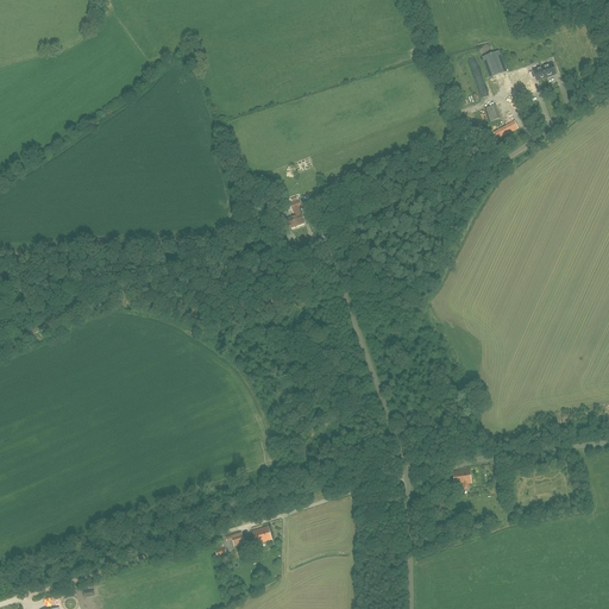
[(500,51),(483,57),(490,77),(507,71),(500,51)]
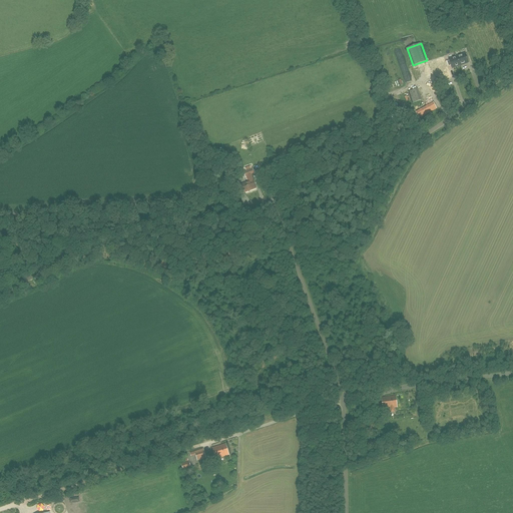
[(456,57),(460,65),(468,62),(465,54),(456,57)]
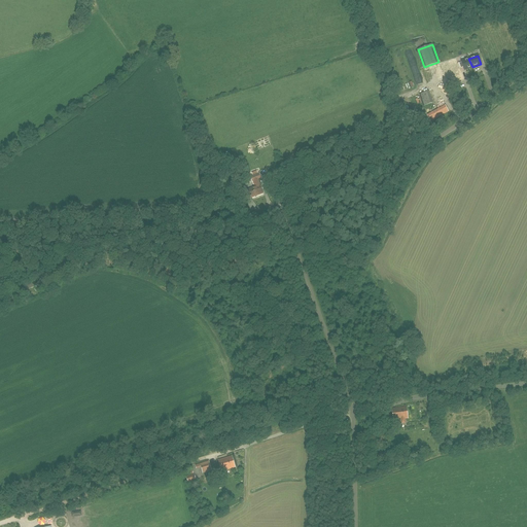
[(464,70),(472,67),(468,59),(461,61),(461,63),(457,64),(456,59),(441,65),(447,84),(462,79),(459,69),(463,67),(464,70)]
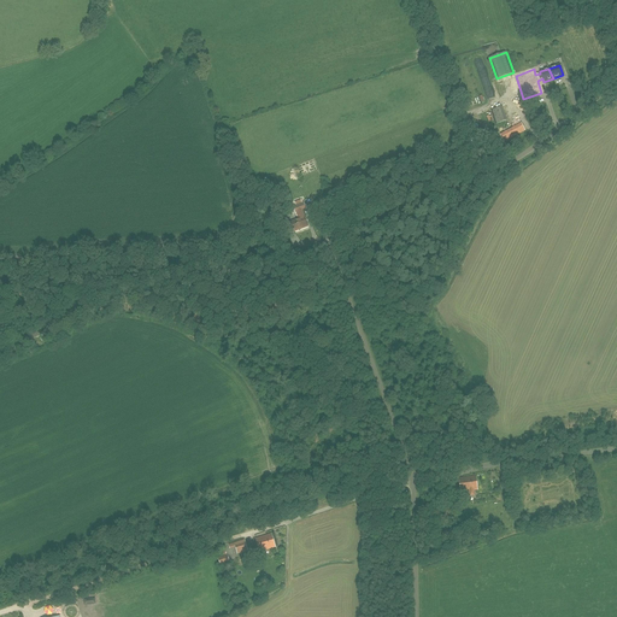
[(504,106),(494,110),(498,123),(509,121),(504,106)]
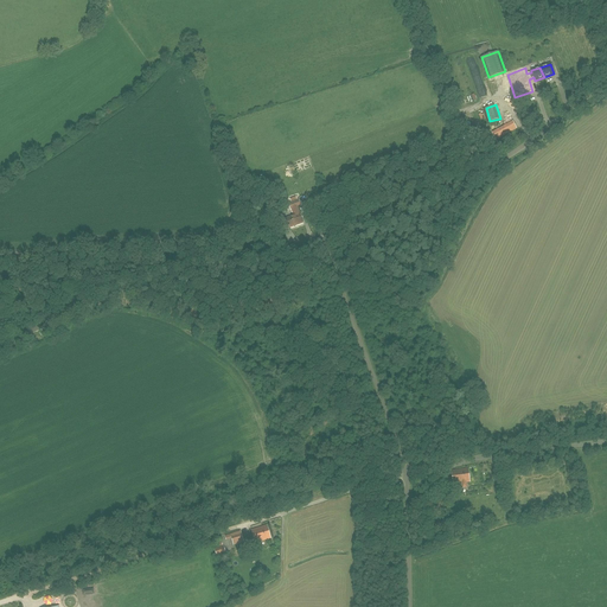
[(291,209),(292,209),(294,215),(286,218),(289,228),(304,222),(300,213),(299,213),(296,206),(300,205),(298,199),(296,199),(295,196),(292,197),(293,202),(288,203),(291,209)]
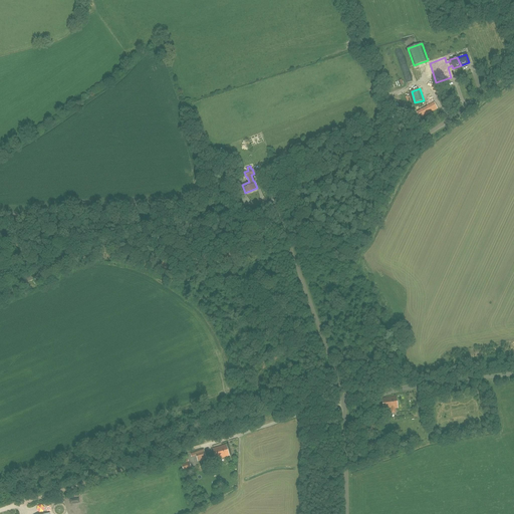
[(395,413),(395,409),(398,408),(397,397),(381,399),(383,410),(390,409),(391,414),(395,413)]
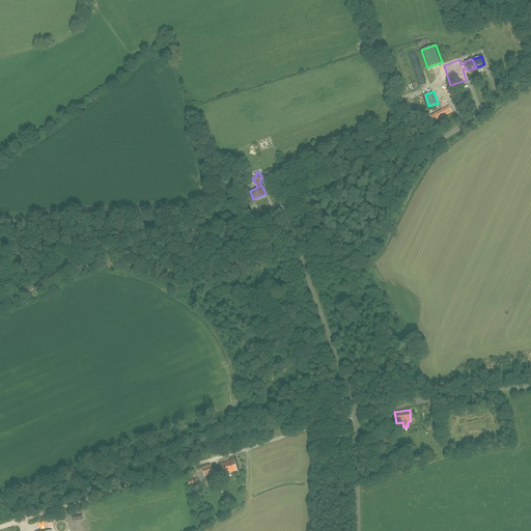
[(223,475),(236,471),(233,459),(220,464),(223,475)]
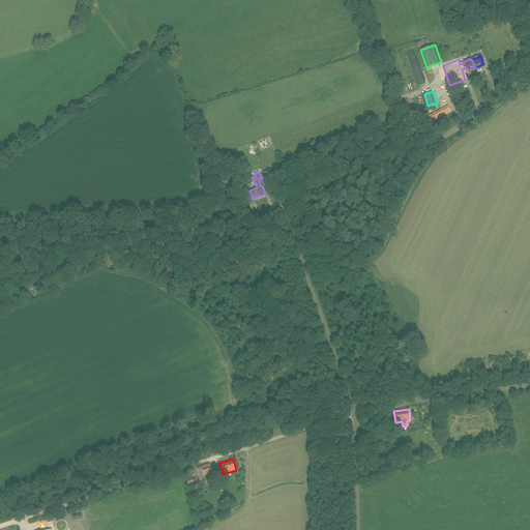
[(204,476),(213,473),(210,464),(197,468),(197,471),(202,470),(204,476)]
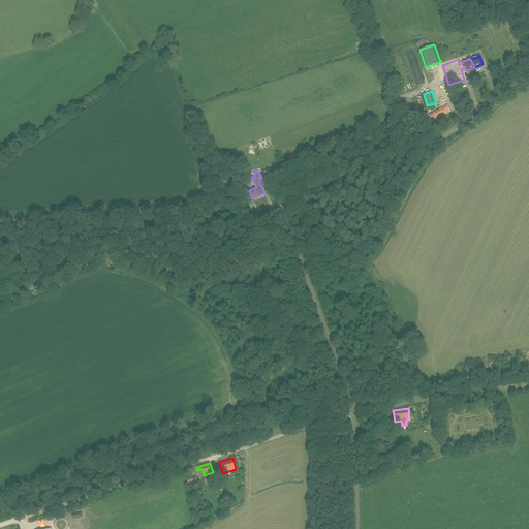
All buildings are outlined.
